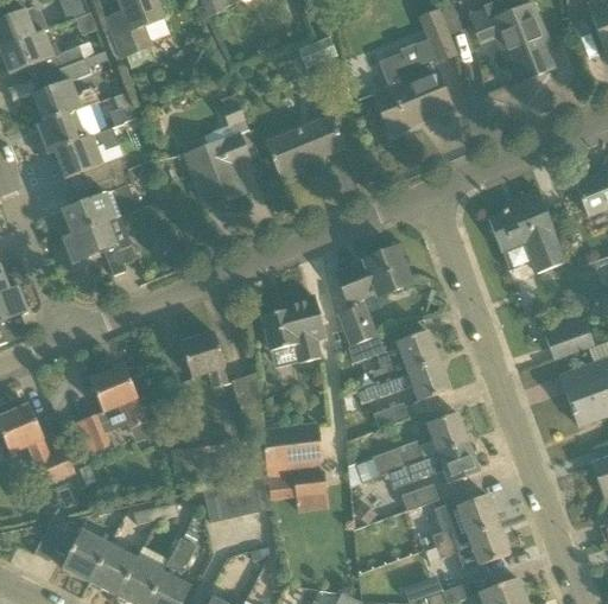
[(107,18),(107,19),(122,57),(126,56),(131,68),(153,58),(149,46),(152,45),(145,25),(163,17),(156,0),(118,0),(122,12),(107,18)]
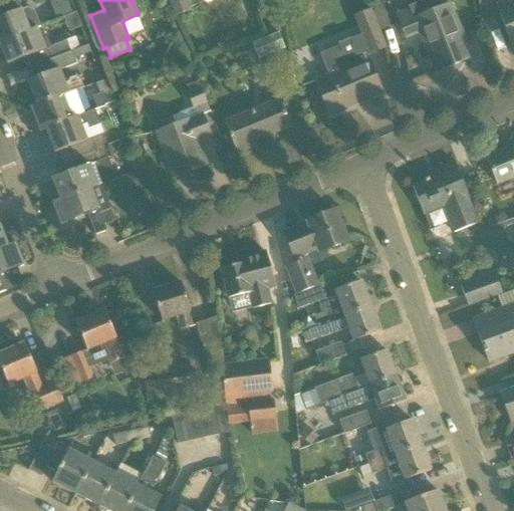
[(201,0),(170,0),(176,14),(191,8),(189,5),(201,0)]
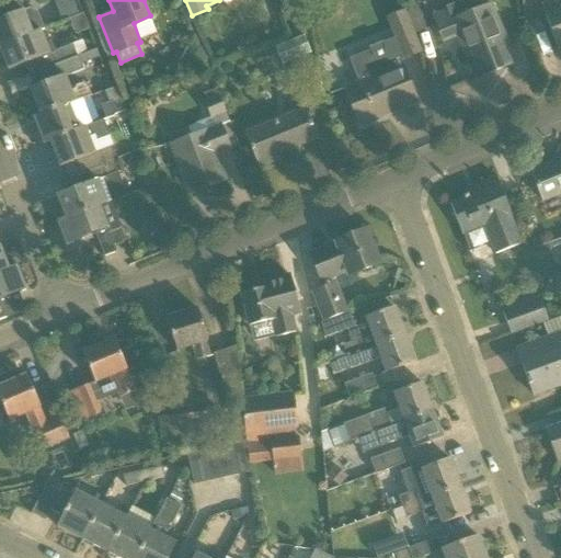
[(503,47),(510,45),(491,1),(487,3),(484,0),(460,0),(447,6),(446,4),(445,4),(446,8),(433,13),(444,41),(457,34),(474,77),(505,64),(499,47),(502,45),(503,47)]
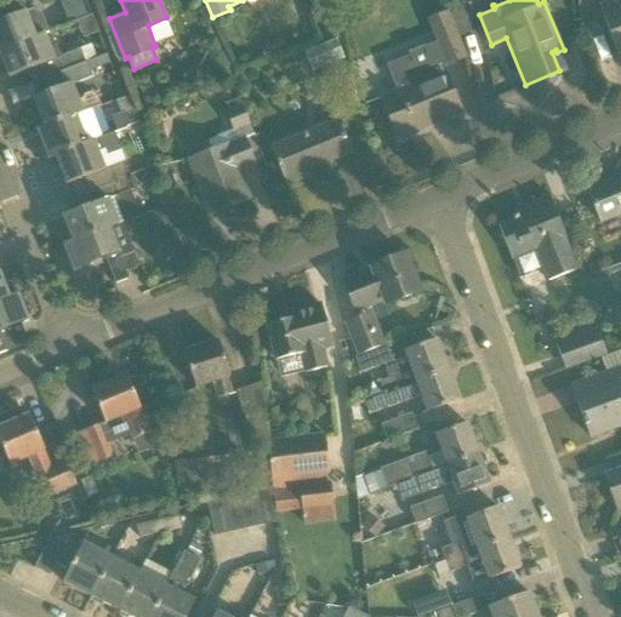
[(35,34),(44,32),(49,29),(41,11),(33,6),(26,10),(0,18),(0,47),(35,35),(35,34)]
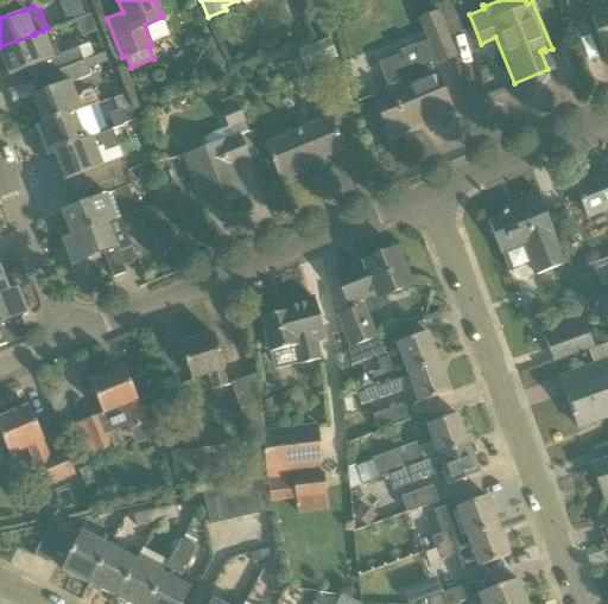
[(607,6),(590,13),(606,53),(607,51),(607,6)]
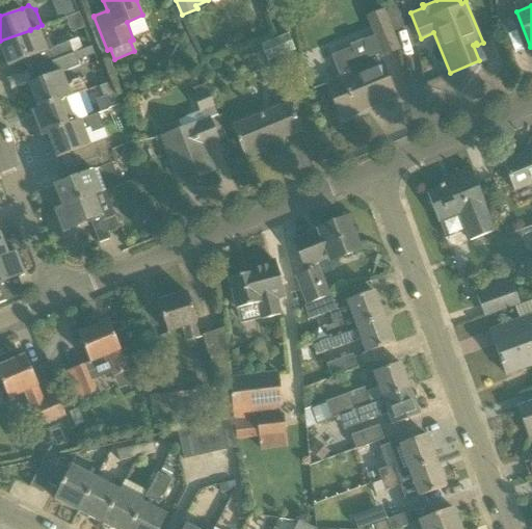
[(383,6),(366,14),(377,42),(394,34),(383,6)]
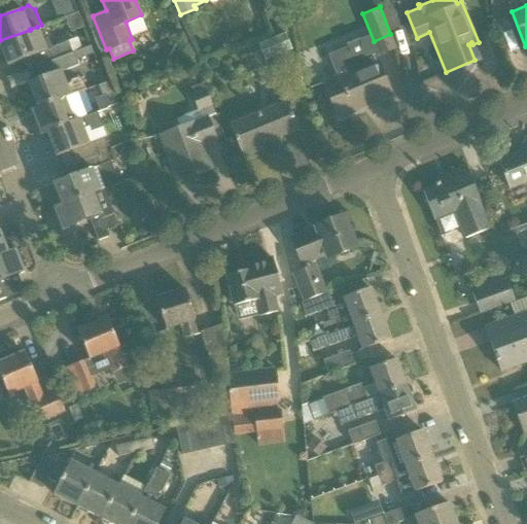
[(29,55),(34,66),(72,50),(68,39),(50,46),(48,41),(45,39),(42,40),(37,27),(30,29),(30,30),(0,40),(0,43),(7,63),(29,55)]
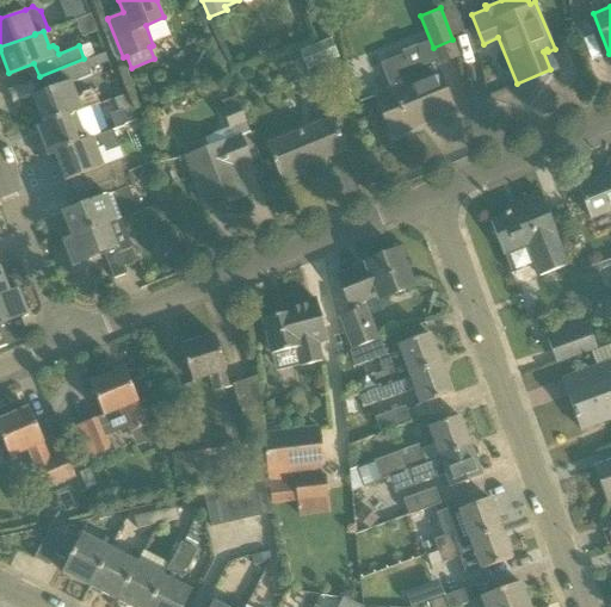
[(403,57),(382,67),(389,86),(375,92),(392,135),(455,109),(430,48),(419,51),(415,43),(400,49),(403,57)]
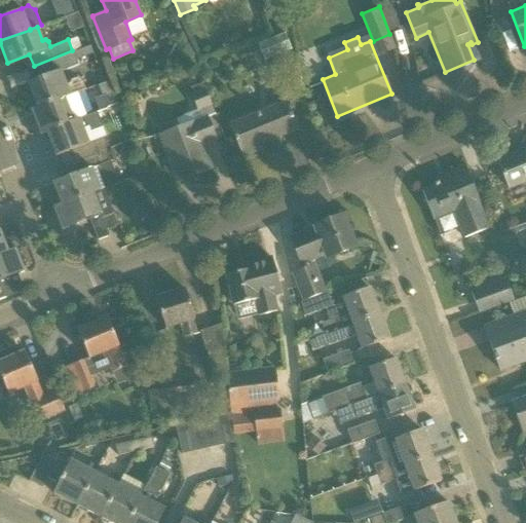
[(175,42),(168,57),(186,65),(192,50),(175,42)]
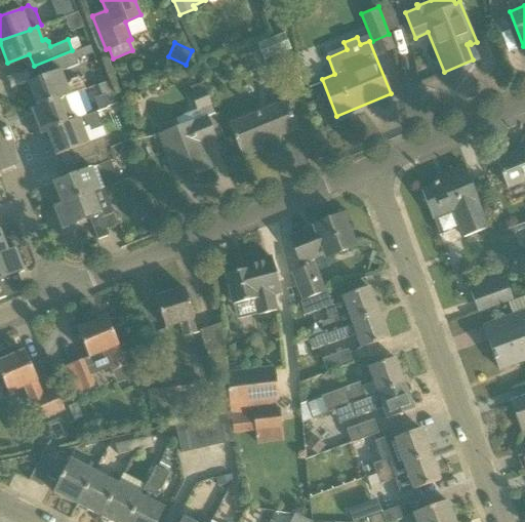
[(28,81),(37,105),(64,94),(65,94),(77,89),(85,86),(81,77),(78,75),(70,78),(69,82),(66,83),(59,69),(77,62),(72,50),(34,66),(29,68),(33,79),(28,81)]
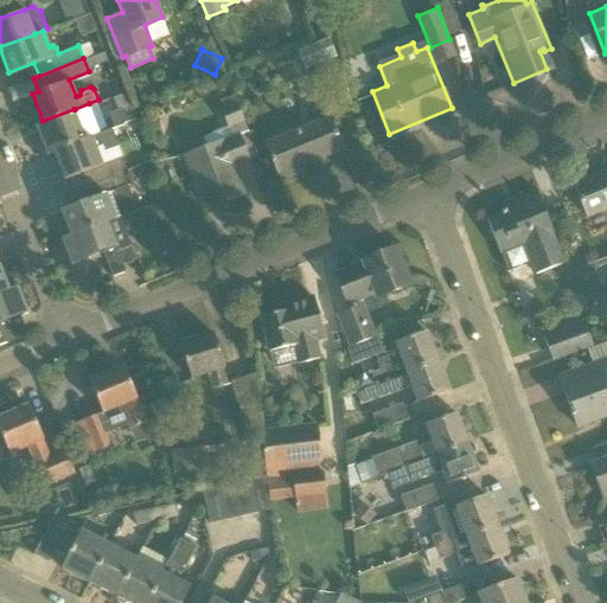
[(38,111),(26,81),(17,84),(29,115),(38,111)]
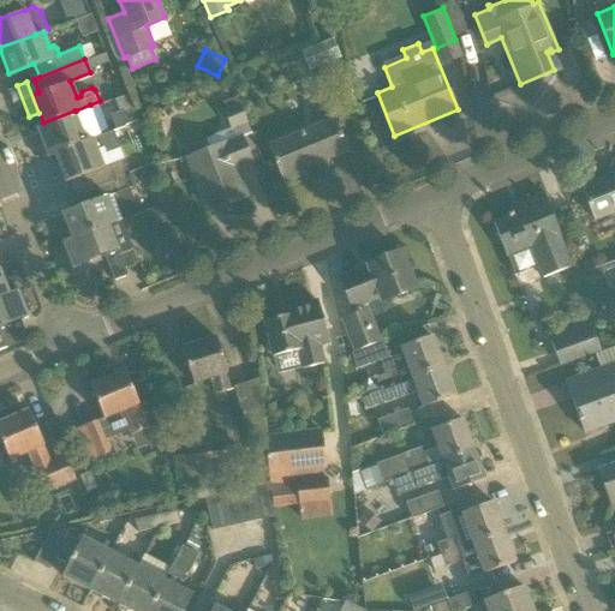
[(248,121),(240,101),(224,107),(231,127),(248,121)]
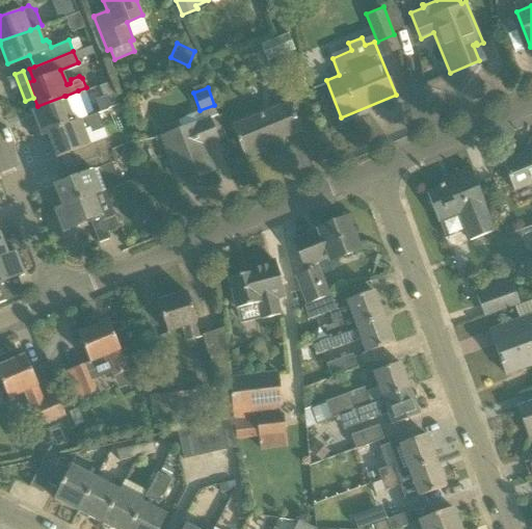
[(64,96),(37,106),(31,108),(42,133),(47,131),(75,121),(74,120),(87,114),(78,90),(65,96),(64,96)]
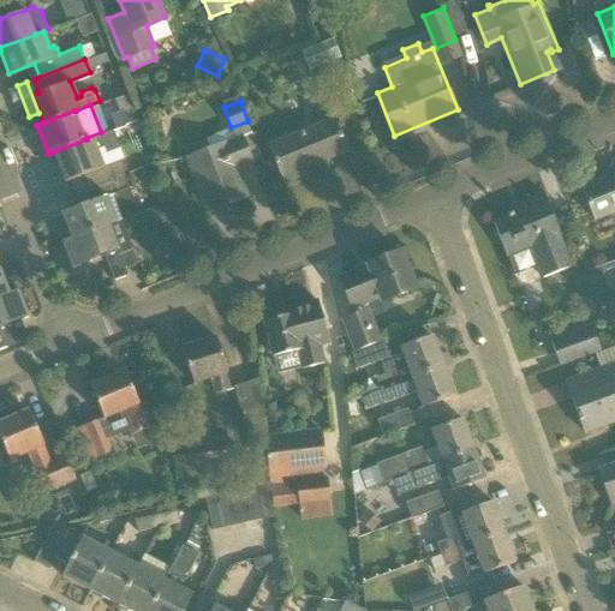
[(109,114),(115,126),(137,118),(132,105),(109,114)]
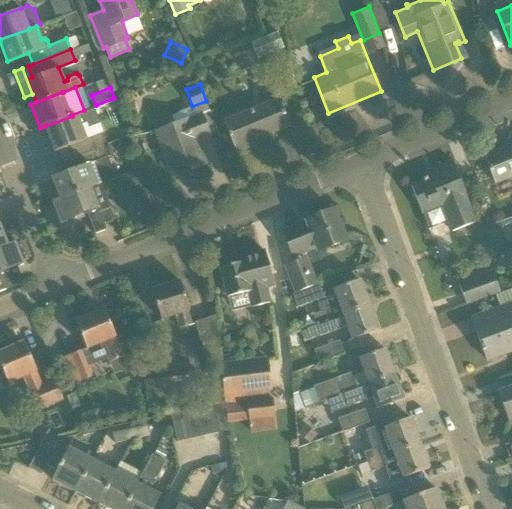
[(223,119),(226,126),(236,151),(253,144),(250,136),(257,133),(259,137),(290,124),(279,97),(238,113),(241,120),(227,125),(224,119),(223,119)]
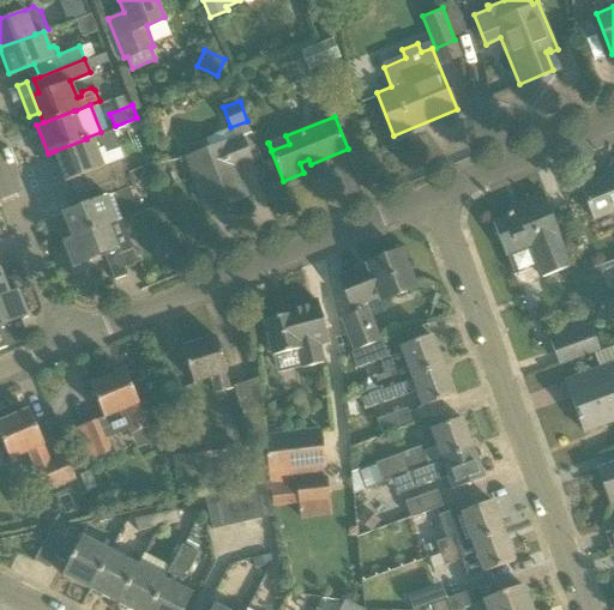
[(90,170),(95,182),(127,170),(121,157),(103,164),(96,148),(104,144),(107,151),(120,146),(113,128),(101,132),(85,138),(86,139),(54,151),(65,180),(90,170)]
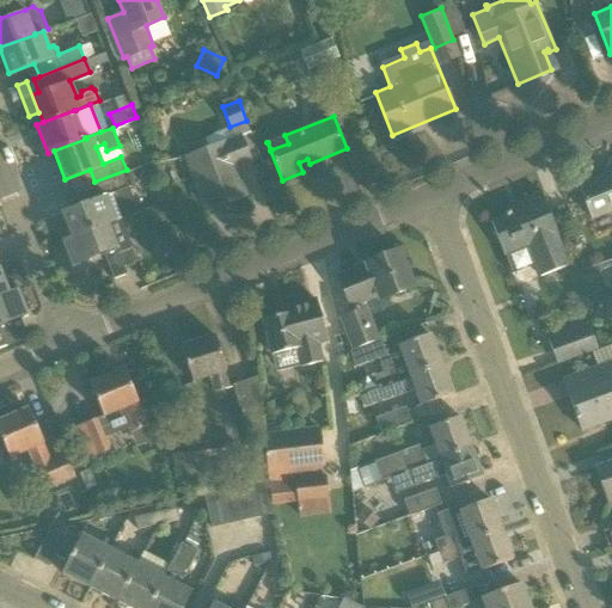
[(250,159),(240,135),(239,134),(225,140),(185,157),(199,191),(206,188),(213,207),(227,201),(227,202),(246,195),(246,194),(242,195),(230,167),(250,159)]
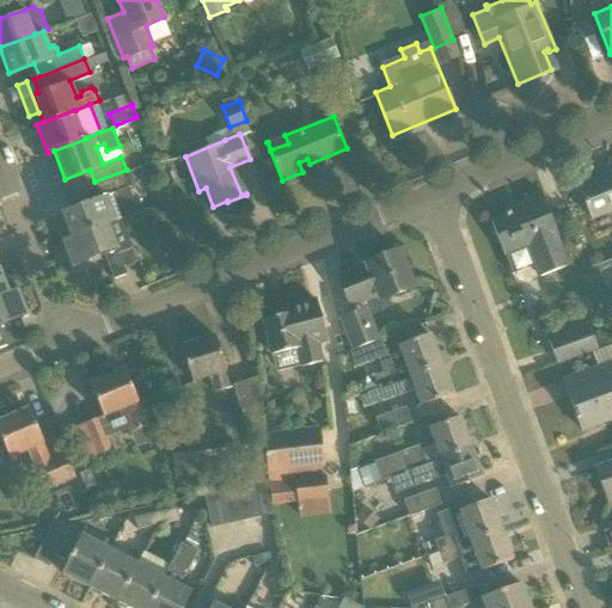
[(62,210),(72,235),(108,222),(121,217),(138,210),(128,185),(132,184),(127,170),(95,182),(95,183),(102,180),(106,194),(62,210)]
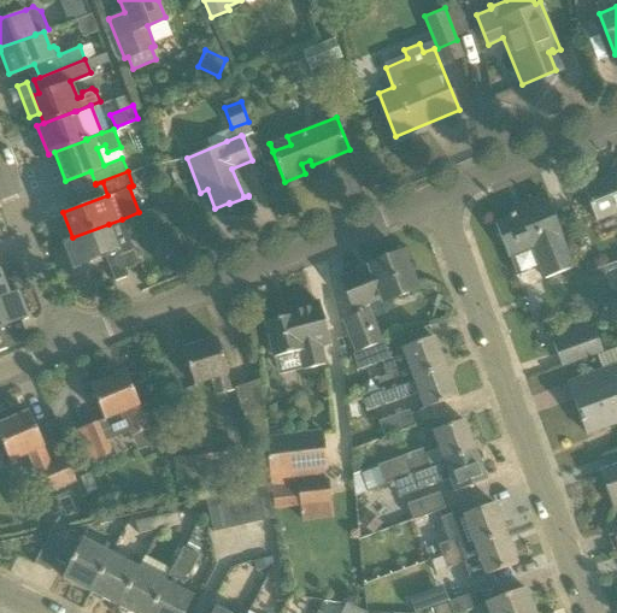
[(616,171),(583,186),(597,218),(616,210),(616,171)]
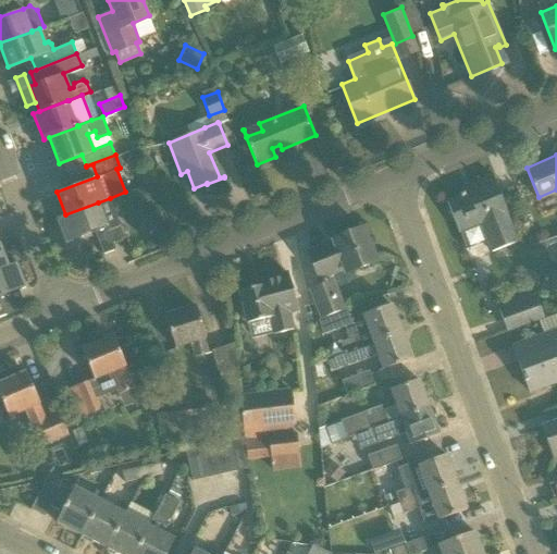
[(447,199),(459,230),(481,221),(492,249),(517,239),(505,211),(507,210),(493,173),(465,184),(462,192),(460,193),(461,194),(447,199)]
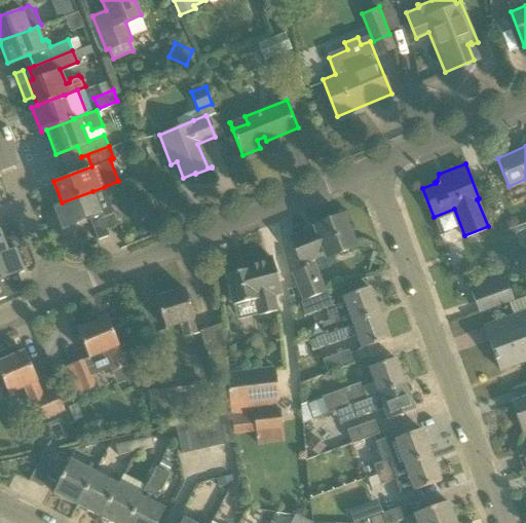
[(144,172),(128,177),(133,186),(141,190),(150,186),(144,172)]
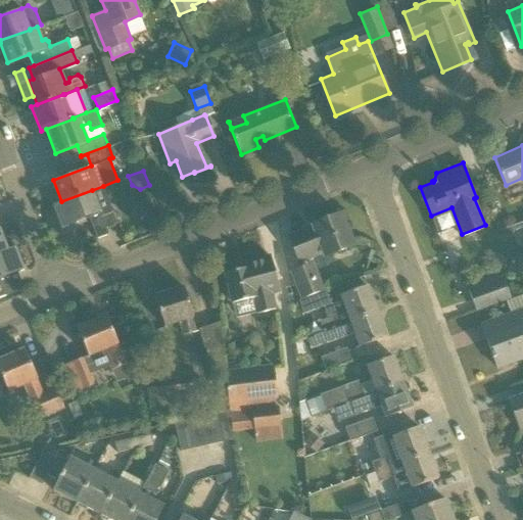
[(61,201),(53,204),(62,226),(88,216),(97,237),(108,232),(106,226),(117,222),(103,186),(92,190),(61,201)]
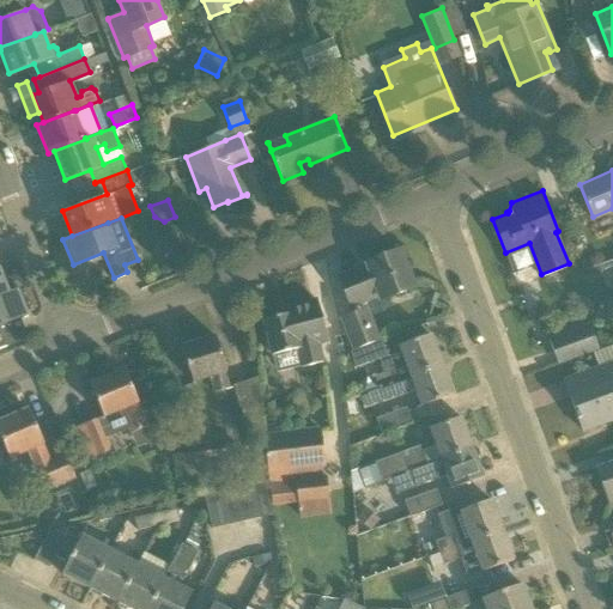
[(366,262),(369,267),(357,272),(356,268),(339,274),(351,304),(378,293),(381,299),(414,285),(400,249),(366,262)]
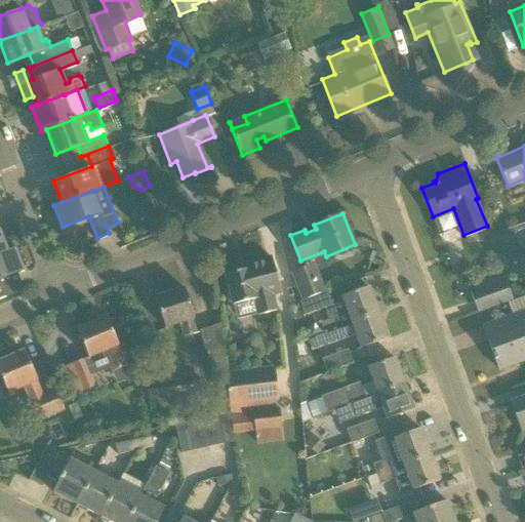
[(15,247),(7,250),(0,252),(0,296),(5,294),(0,280),(0,277),(24,269),(15,247)]
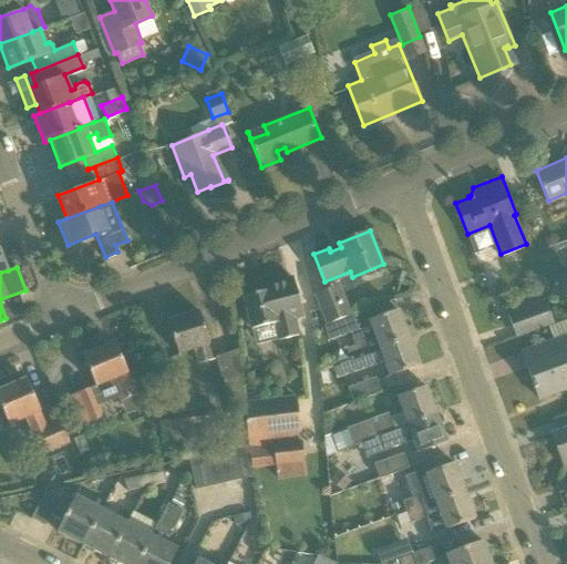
[(303,315),(301,309),(294,276),(267,283),(268,288),(244,295),(248,313),(246,313),(244,316),(246,324),(248,325),(251,325),(251,327),(274,321),(277,339),(300,334),(296,317),(303,315)]
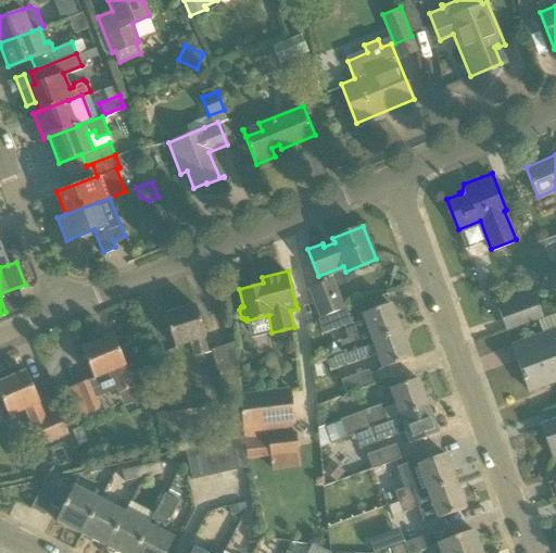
[(319,317),(343,309),(332,278),(308,287),(319,316),(319,317)]
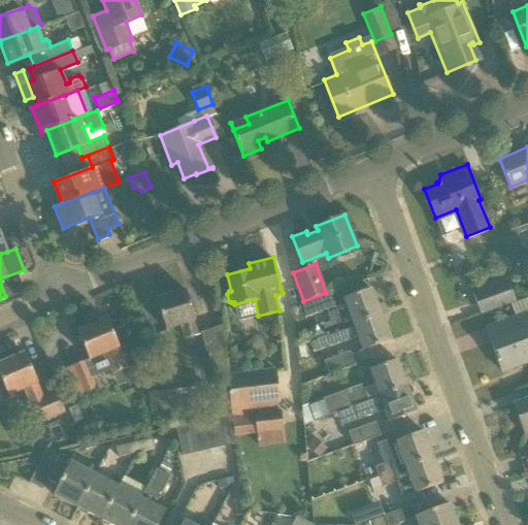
[(481,312),(516,299),(507,277),(495,283),(496,286),(474,294),(481,312)]
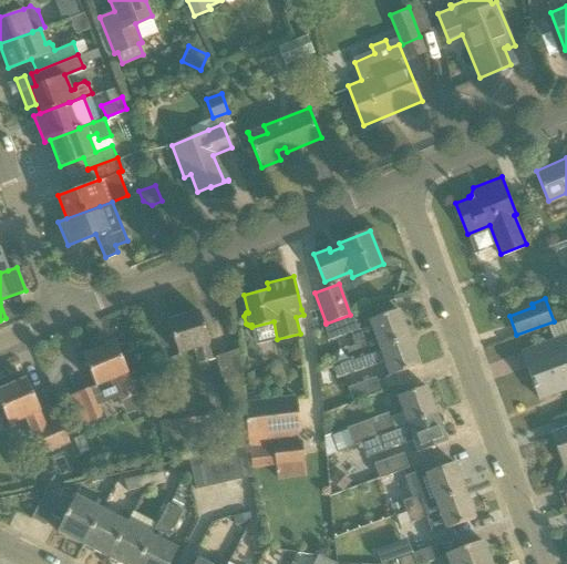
[(399,308),(370,318),(374,337),(354,344),(346,347),(350,358),(409,336),(399,308)]
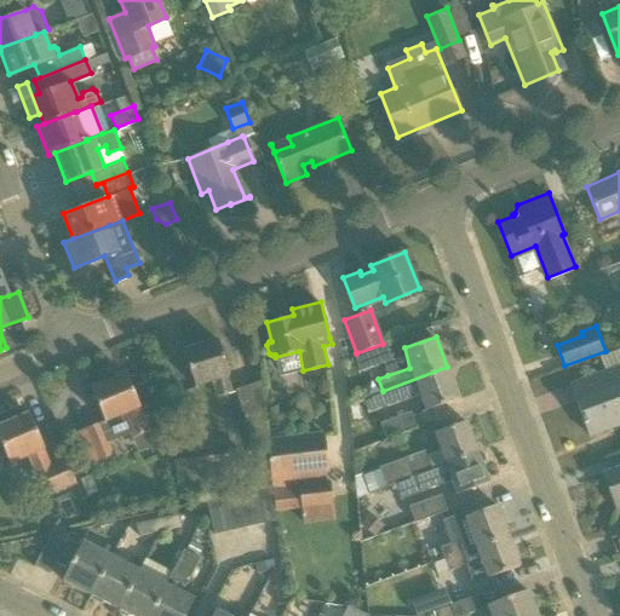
[(229,373),(218,338),(183,349),(195,384),(212,379),(217,395),(231,390),(227,374),(229,373)]
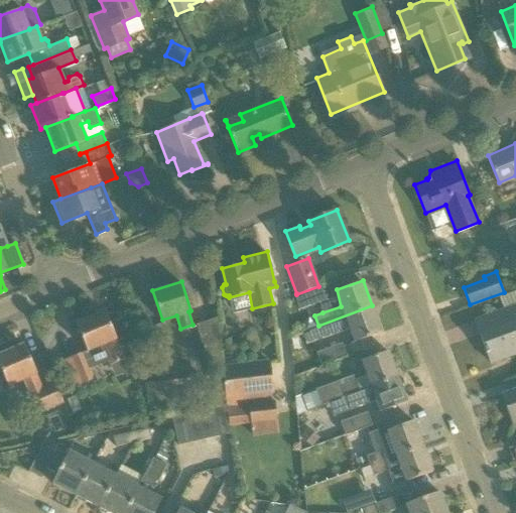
[(296,293),(295,294),(299,307),(318,300),(327,298),(325,293),(321,285),(318,286),(296,294),(296,293)]
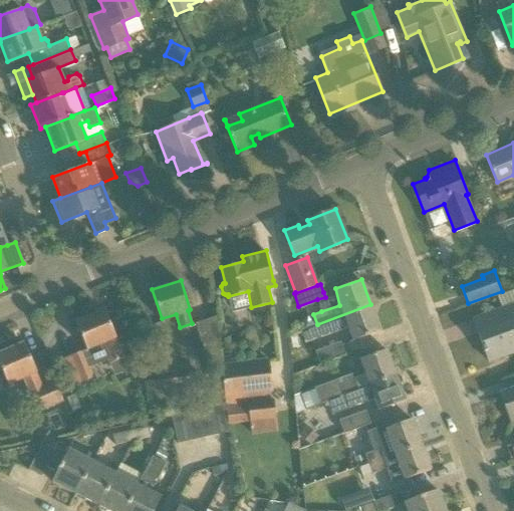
[(506,320),(477,330),(488,359),(513,349),(513,302),(502,307),(506,320)]
